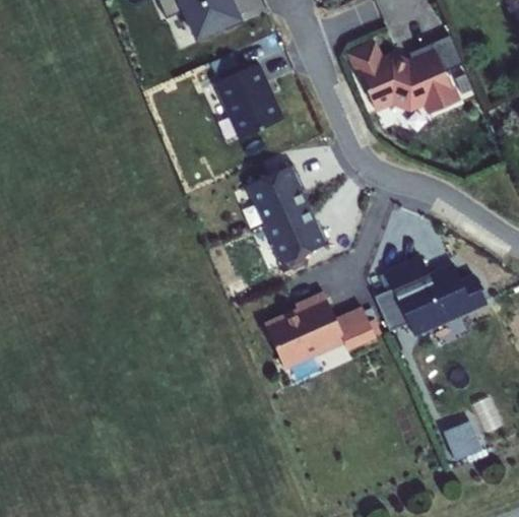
[(167,21),(184,14),(177,0),(157,0),(167,21)]
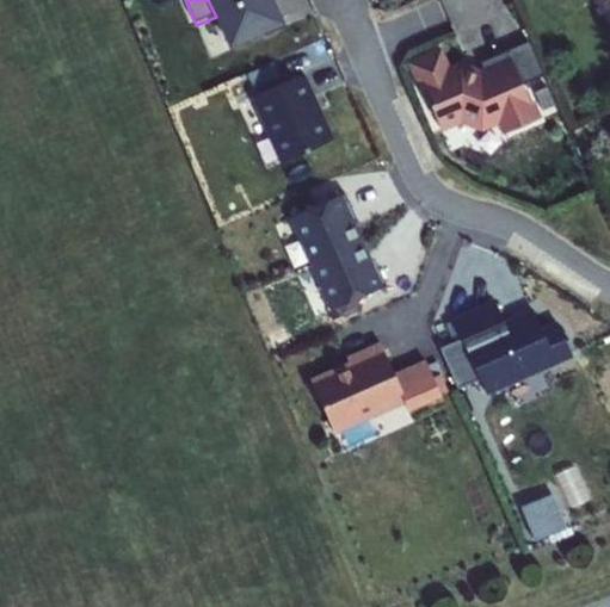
[(208,0),(216,17),(228,45),(263,31),(264,36),(285,26),(273,0),(208,0)]
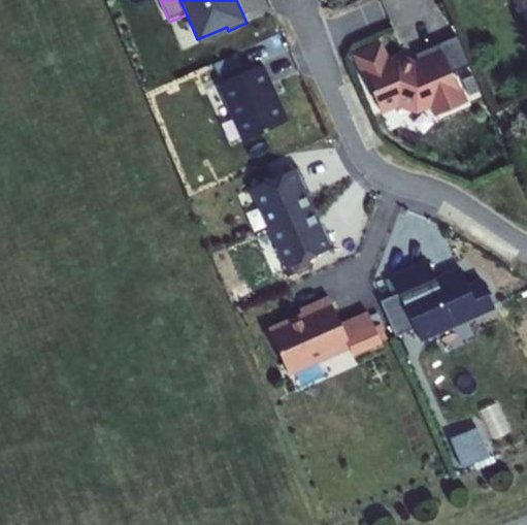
[(458,36),(438,44),(451,74),(470,66),(458,36)]
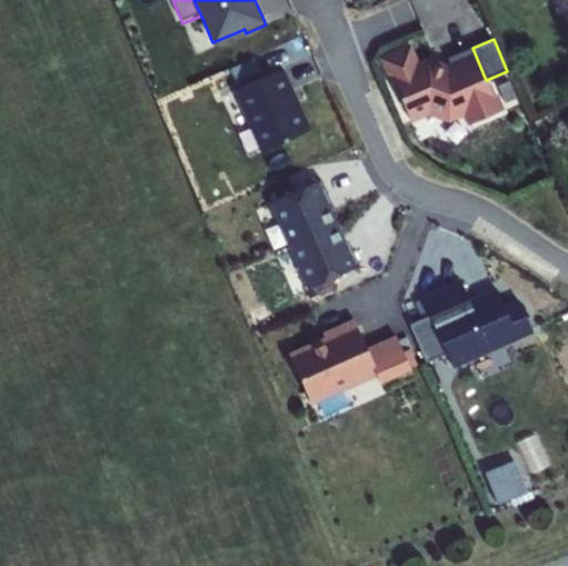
[(409,50),(385,60),(410,121),(431,112),(448,119),(465,111),(470,125),(500,111),(486,80),(472,48),(447,59),(450,67),(444,69),(427,62),(416,67),(409,50)]
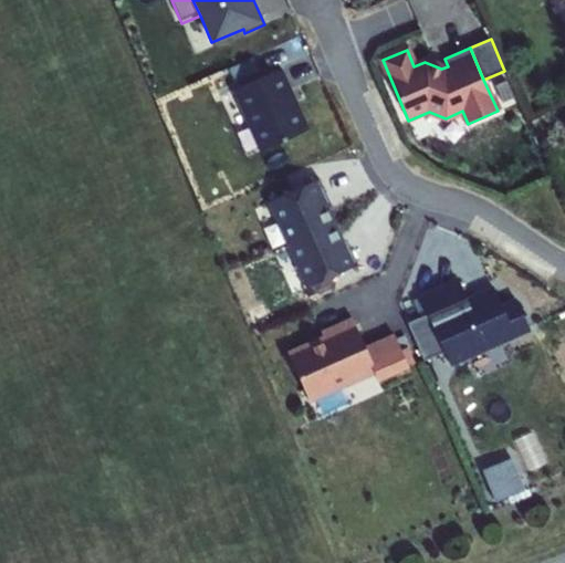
[(282,70),(236,90),(263,150),(307,132),(290,93),(292,92),(282,70)]
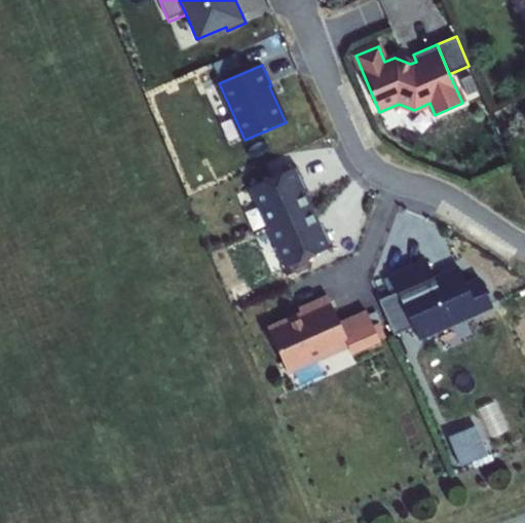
[(297,167),(251,188),(269,228),(311,210),(300,184),(304,182),(297,167)]
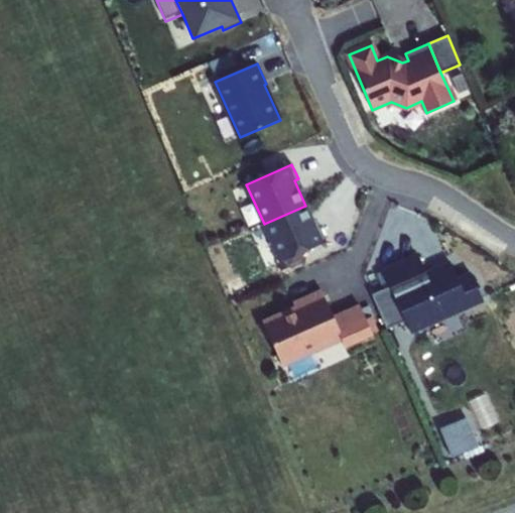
[(305,206),(264,224),(281,263),(327,243),(320,229),(316,231),(305,206)]
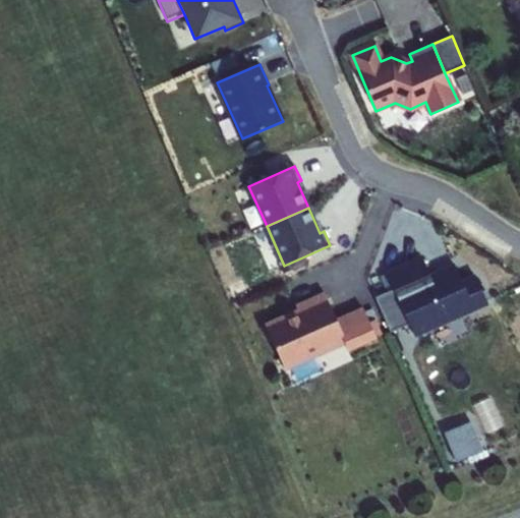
[(394,291),(409,327),(414,337),(487,304),(476,279),(463,285),(455,268),(430,279),(422,261),(387,276),(394,291)]
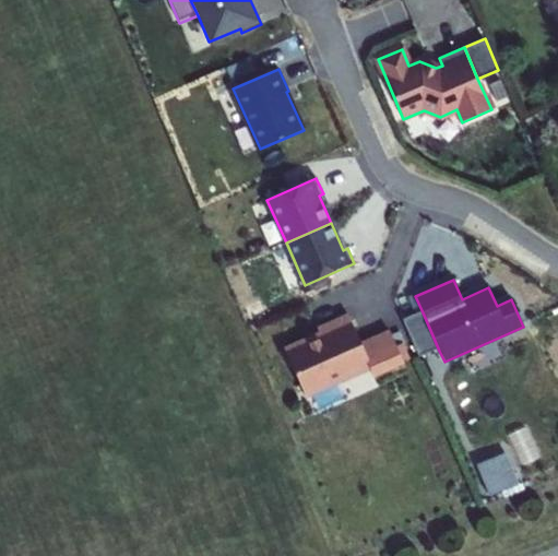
[(419,359),(439,351),(423,312),(403,321),(419,359)]
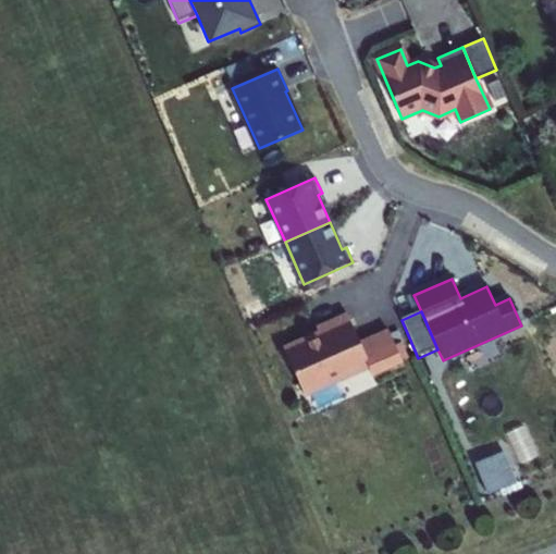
[(305,396),(369,368),(359,346),(347,317),(317,330),(319,335),(284,351),(305,396)]
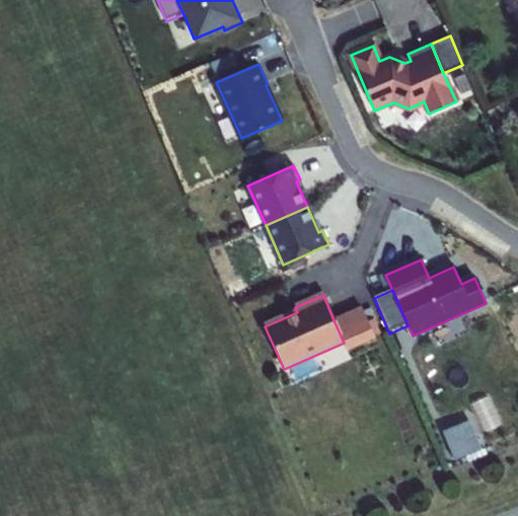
[(335,322),(344,343),(347,350),(374,339),(362,310),(335,322)]
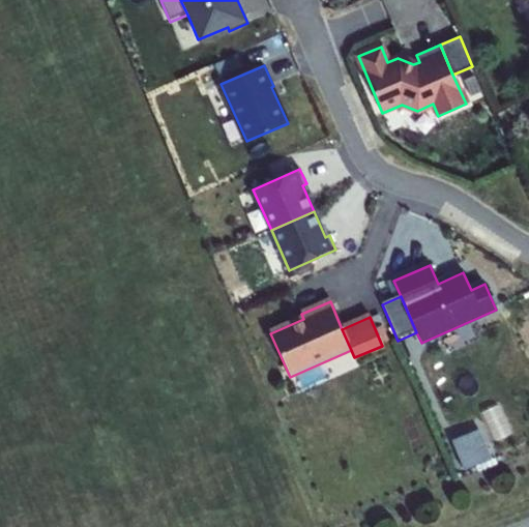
[(493,462),(480,433),(453,444),(465,473),(493,462)]
